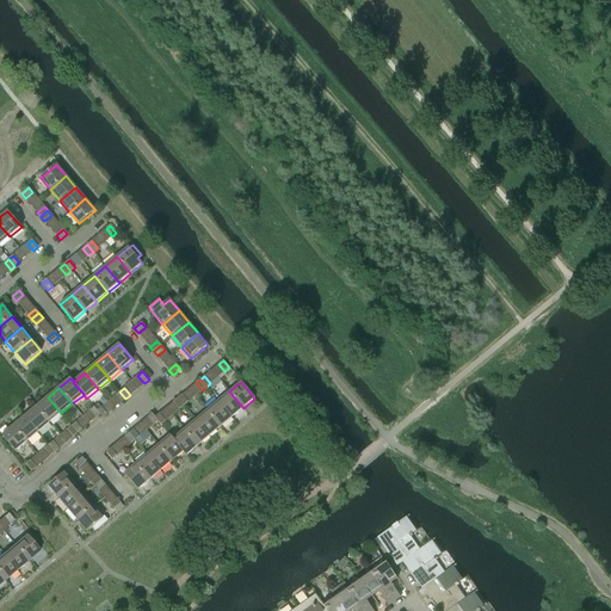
[(125,399),(119,392),(116,395),(122,402),(125,399)]
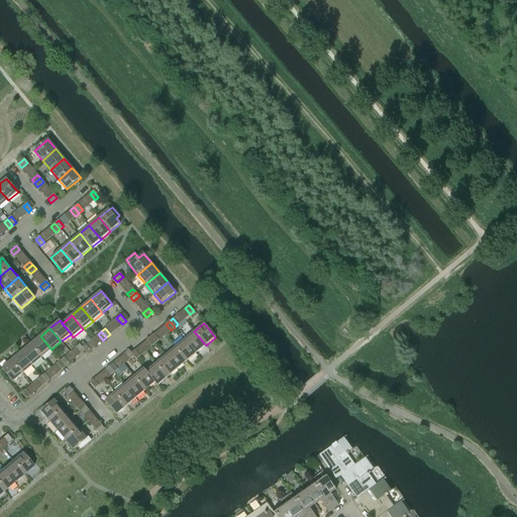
[(196,353),(206,345),(194,331),(185,339),(196,353)]
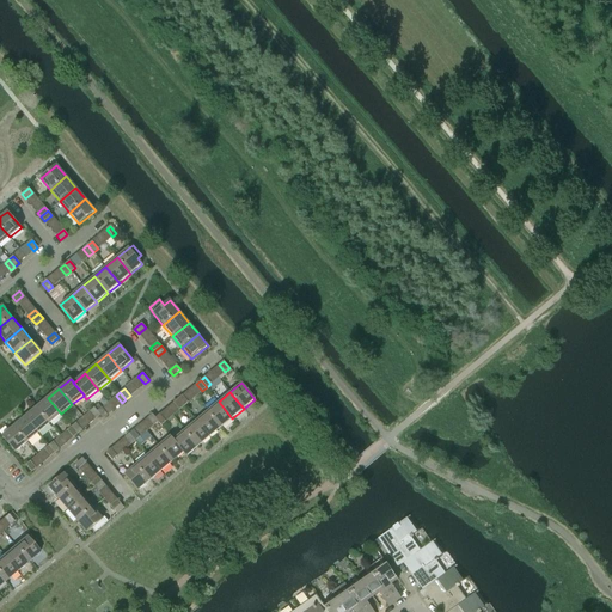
[(182,396),(178,399),(184,407),(188,403),(182,396)]
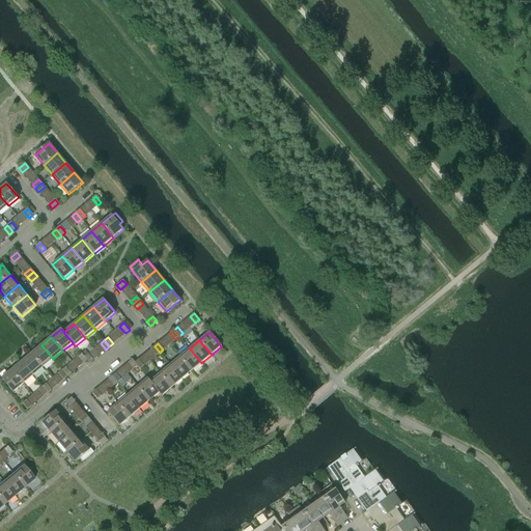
[(31,354),(43,367),(53,359),(42,345),(31,354)]
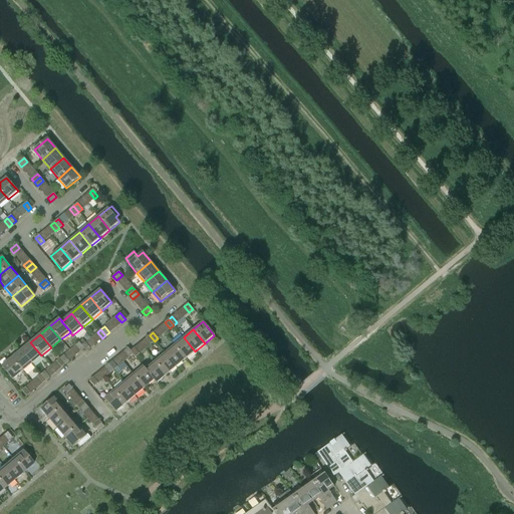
[(151,344),(155,341),(150,335),(146,338),(151,344)]
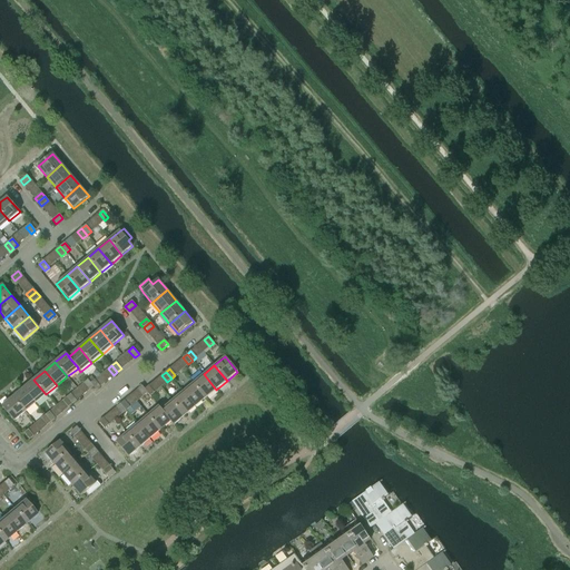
[(206,399),(216,390),(204,374),(193,383),(206,399)]
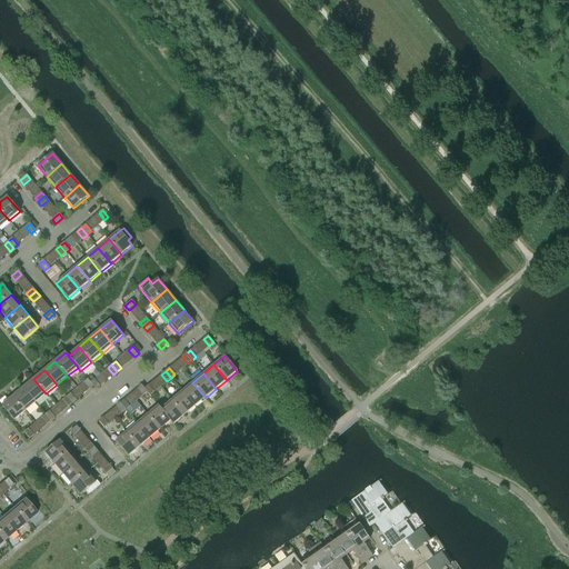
[(23,388),(36,402),(46,393),(33,379),(23,388)]
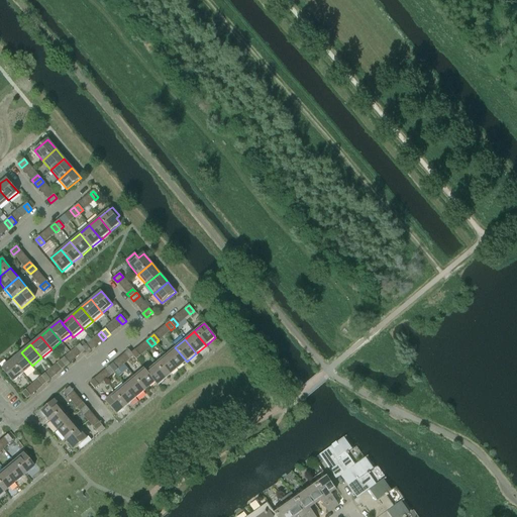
[(81,353),(84,350),(85,350),(82,347),(80,344),(76,347),(81,353)]
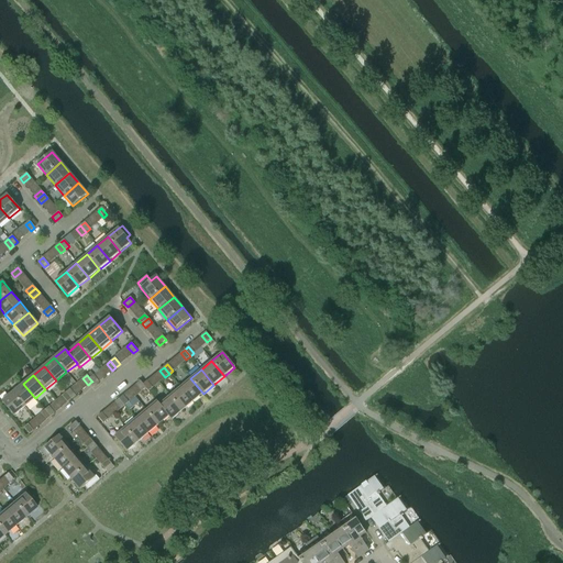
[(92,382),(91,382),(95,385),(99,382),(94,375),(89,378),(92,382)]
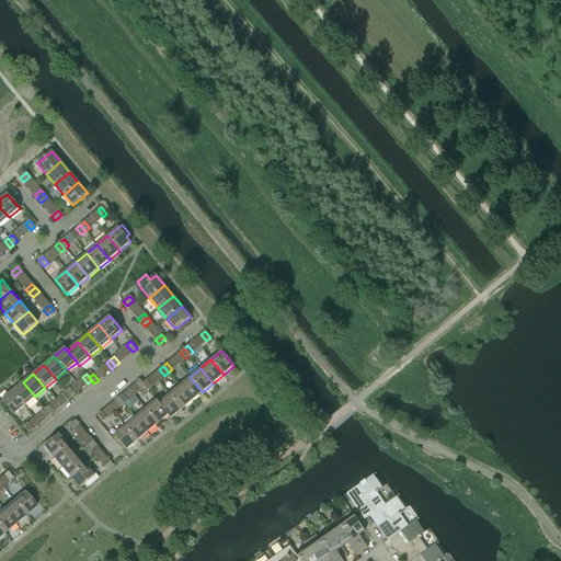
[(192,401),(203,392),(190,377),(180,386),(192,401)]
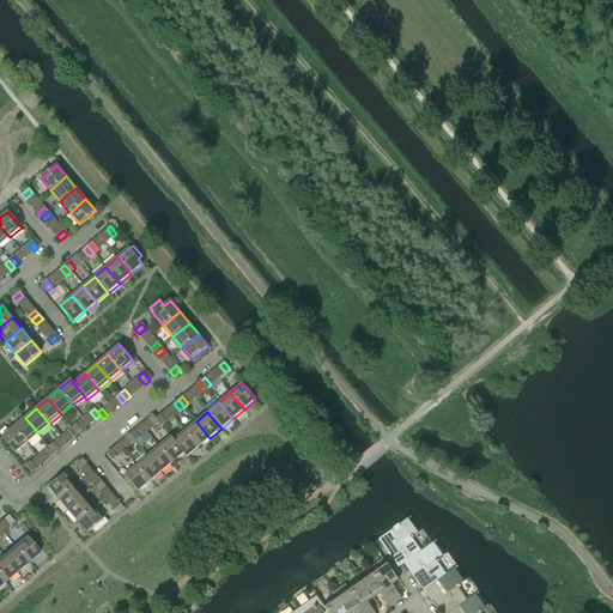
[(158,423),(156,419),(152,416),(149,419),(155,426),(158,423)]
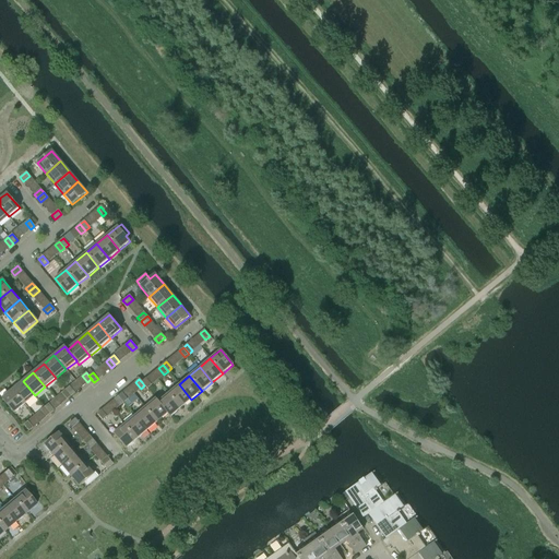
[(145,379),(142,382),(144,385),(147,389),(151,385),(145,379)]
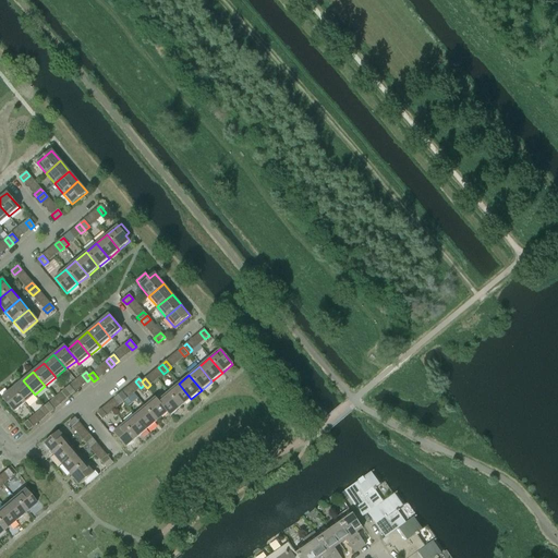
[(12,389),(24,403),(35,395),(23,380),(12,389)]
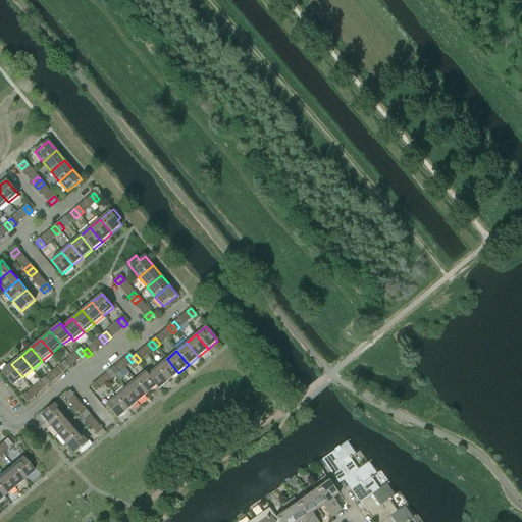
[(169,381),(178,373),(167,359),(157,367),(169,381)]
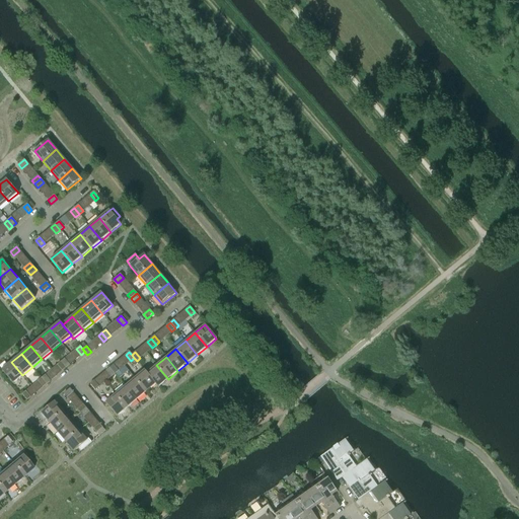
[(64,359),(61,362),(66,368),(69,365),(64,359)]
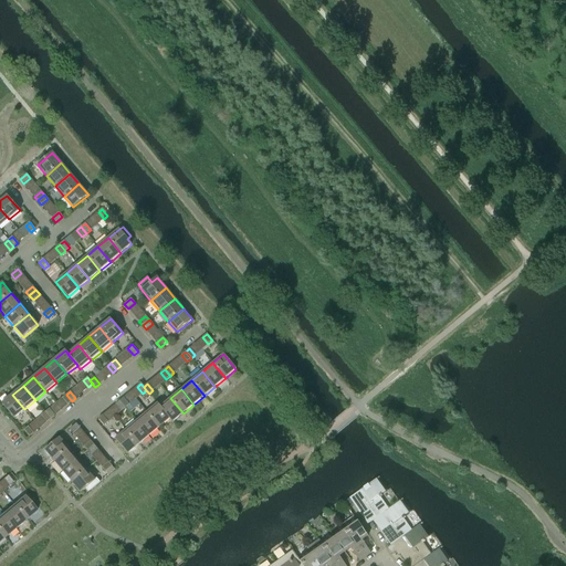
[(24,409),(12,395),(1,404),(14,418),(24,409)]
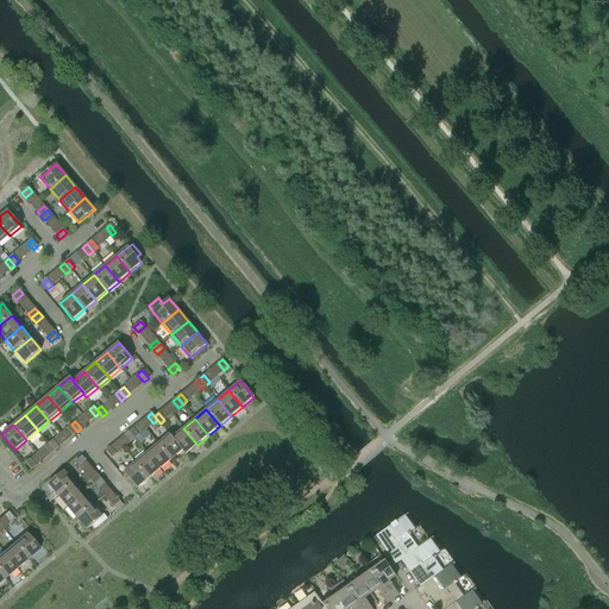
[(77,432),(71,425),(67,428),(73,435),(77,432)]
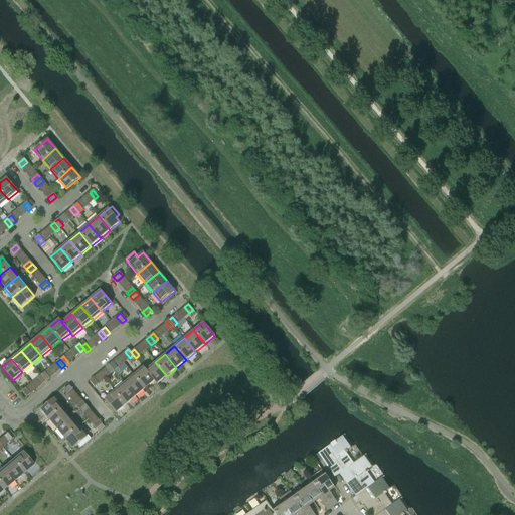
[(113,362),(109,365),(114,371),(118,368),(113,362)]
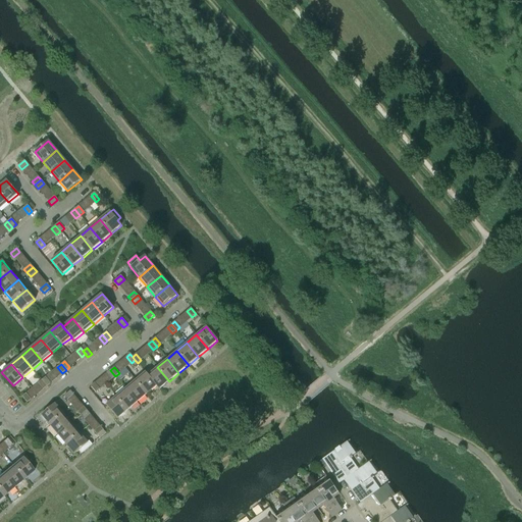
[(159,389),(169,381),(157,367),(148,375),(157,385),(156,386),(159,389)]
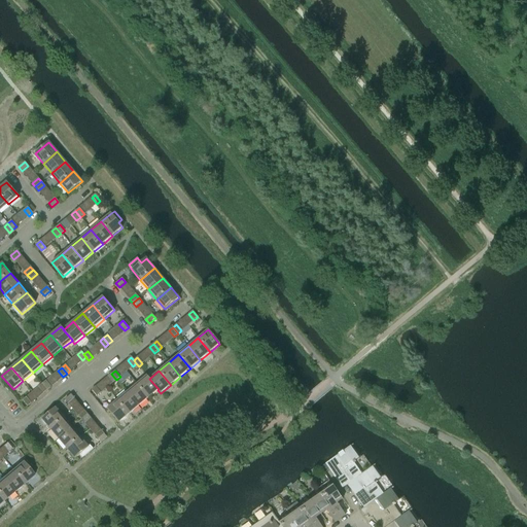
[(112,383),(116,380),(111,374),(107,377),(112,383)]
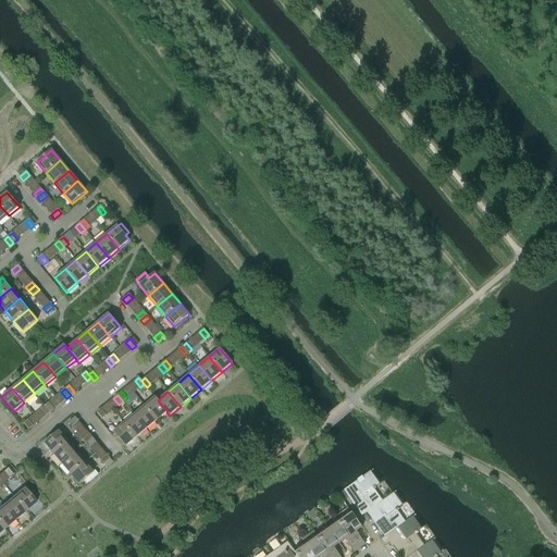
[(157,420),(166,412),(168,411),(158,400),(156,397),(145,406),(157,420)]
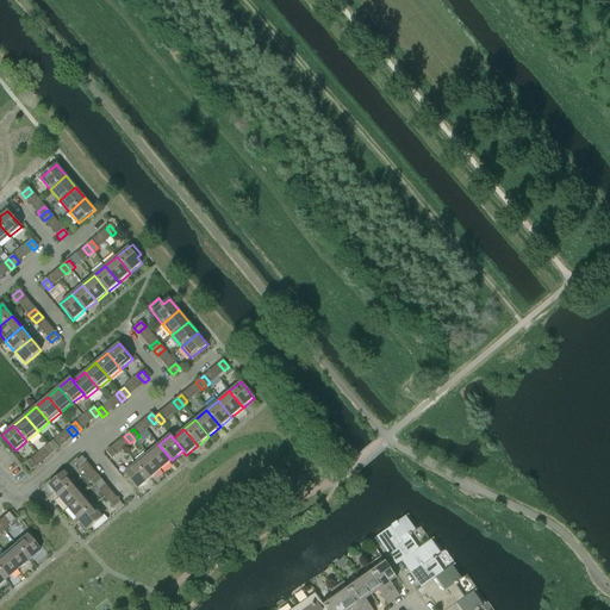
[(53,441),(49,444),(55,452),(58,448),(53,441)]
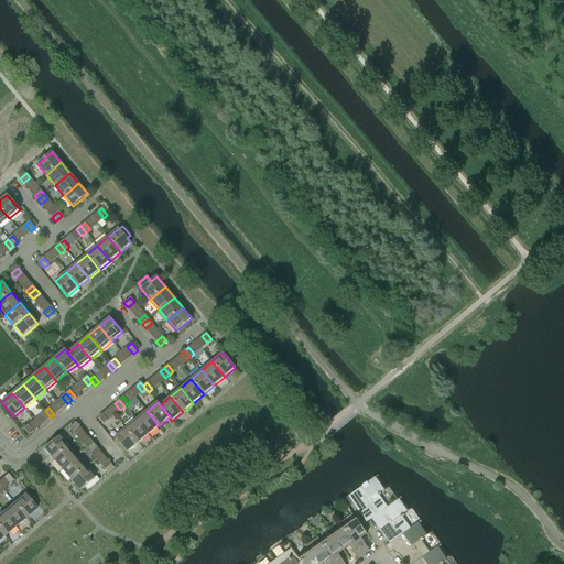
[(51,418),(45,411),(41,414),(46,421),(51,418)]
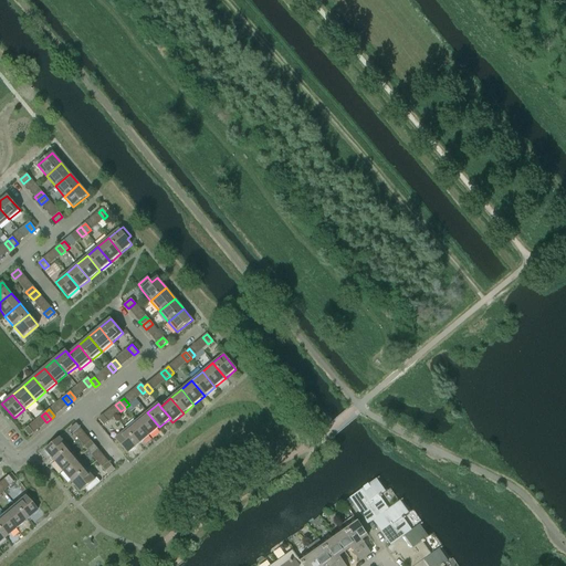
[(149,436),(159,427),(147,412),(136,421),(149,436)]
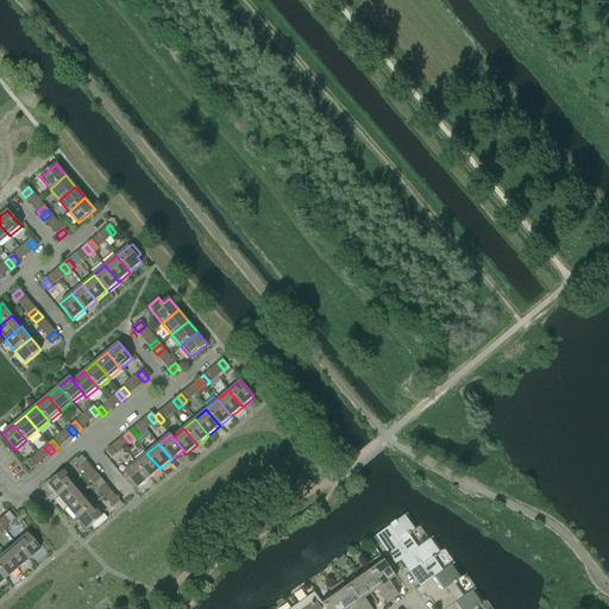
[(111,447),(106,451),(112,458),(117,454),(111,447)]
